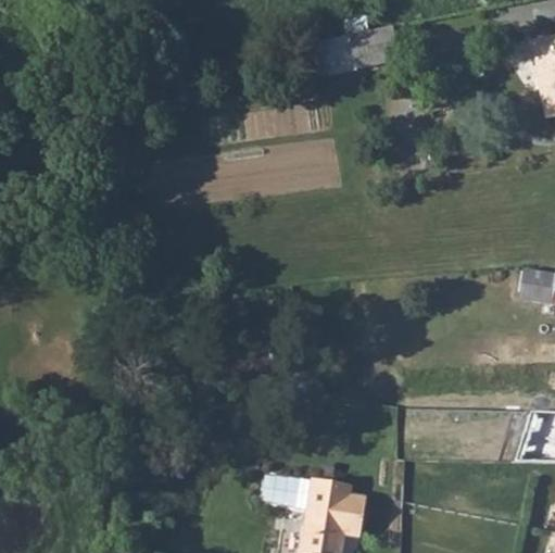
[(348,33),(355,65),(399,55),(398,52),(392,24),(348,33)]
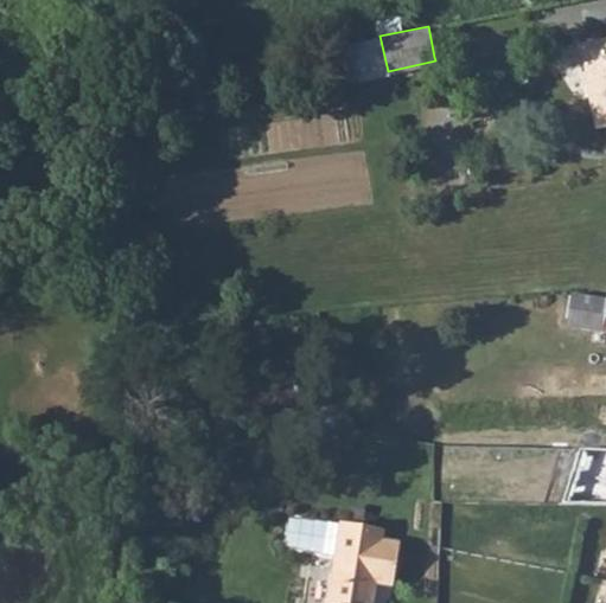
[(338,44),(346,79),(388,71),(380,36),(338,44)]
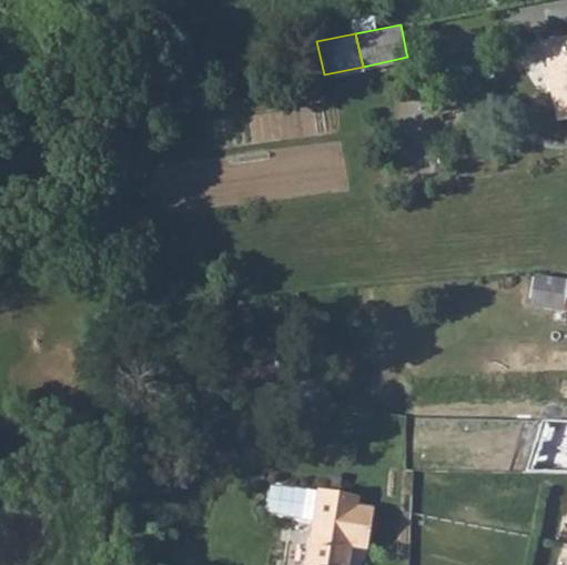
[(550,82),(558,117),(566,114),(566,36),(542,41),(550,82)]
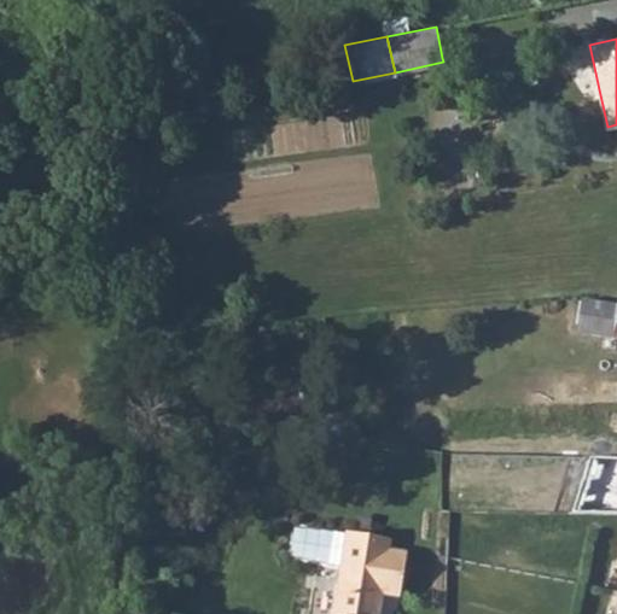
[(314,66),(316,77),(333,74),(331,63),(314,66)]
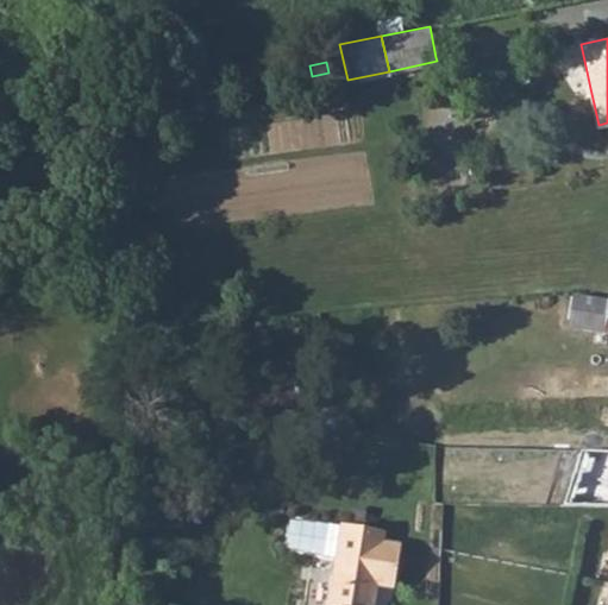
[(511,292),(511,304),(539,303),(538,291),(511,292)]
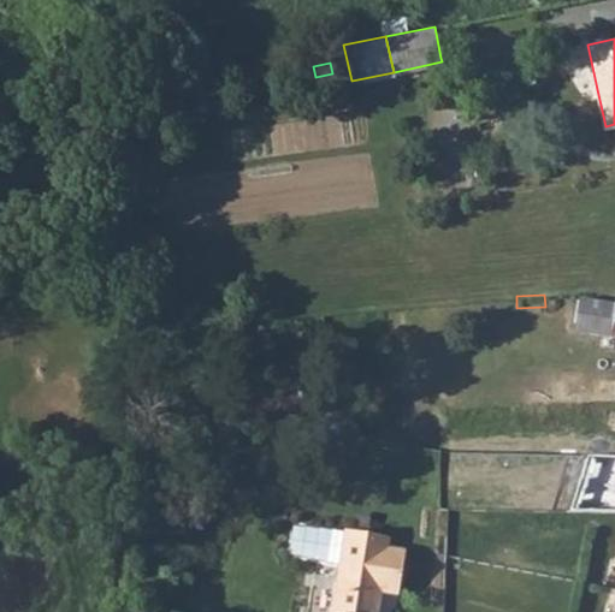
[(573,328),(614,334),(614,301),(611,301),(579,295),(577,306),(573,328)]
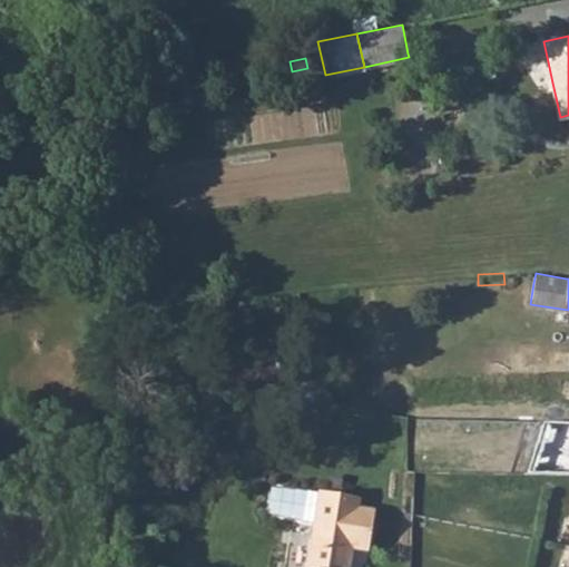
[(314,521),(305,566),(347,566),(352,546),(369,549),(375,508),(359,505),(360,495),(319,488),(314,521)]
